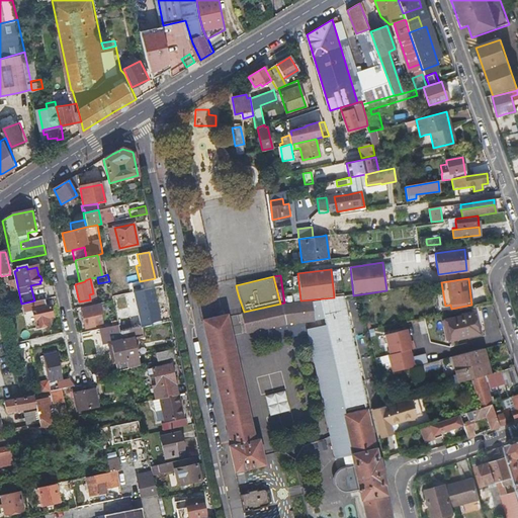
[(12,291),(18,289),(16,279),(10,281),(12,291)]
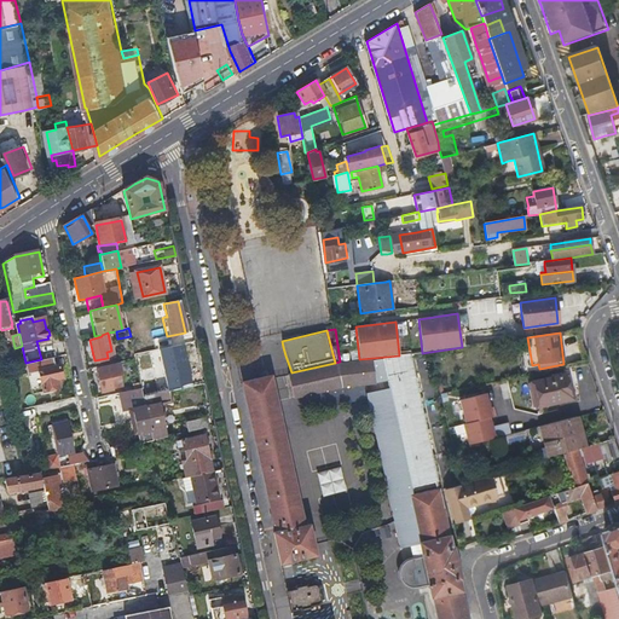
[(157,385),(162,383),(167,382),(167,381),(172,380),(172,376),(185,374),(183,363),(185,362),(181,350),(154,356),(156,364),(155,364),(157,379),(156,379),(157,385)]
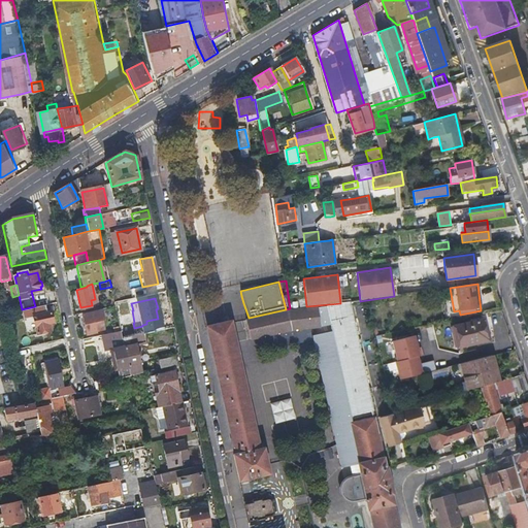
[(360,473),(350,475),(348,476),(347,476),(343,479),(341,482),(340,483),(339,486),(339,489),(339,492),(340,494),(340,495),(341,496),(343,499),(345,500),(347,500),(350,501),(352,502),(355,501),(366,499),(367,508),(369,508),(372,527),(396,527),(397,527),(389,495),(391,494),(390,487),(392,487),(390,477),(388,477),(386,469),(385,469),(371,411),(373,410),(351,302),(340,303),(306,306),(290,308),(286,309),(249,318),(245,319),(250,338),(259,336),(263,342),(267,338),(271,344),(303,328),(320,326),(330,323),(331,330),(311,334),(338,467),(358,463),(360,473)]
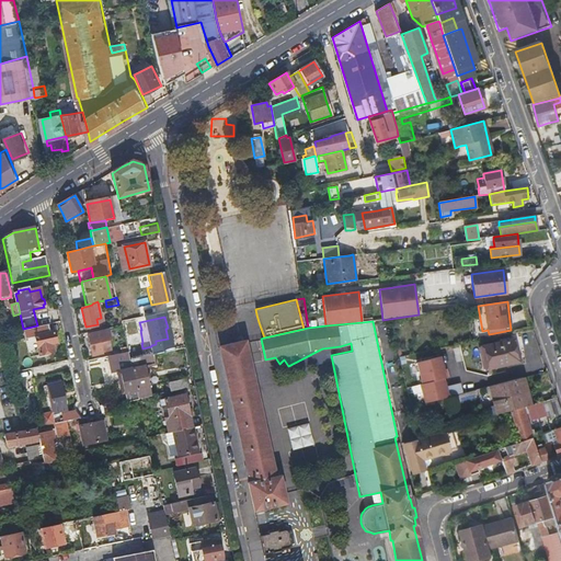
[(48,324),(37,325),(23,329),(25,338),(34,335),(38,353),(52,350),(50,343),(55,342),(53,331),(50,332),(48,324)]
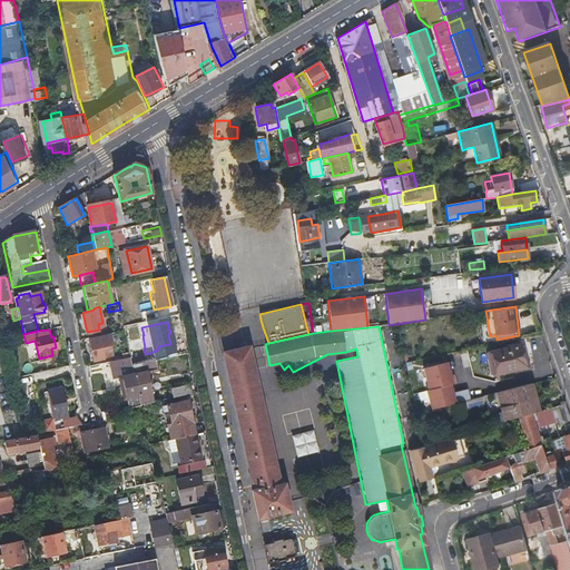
[(94,359),(98,357),(104,356),(102,354),(100,346),(105,345),(111,344),(109,334),(89,340),(94,359)]
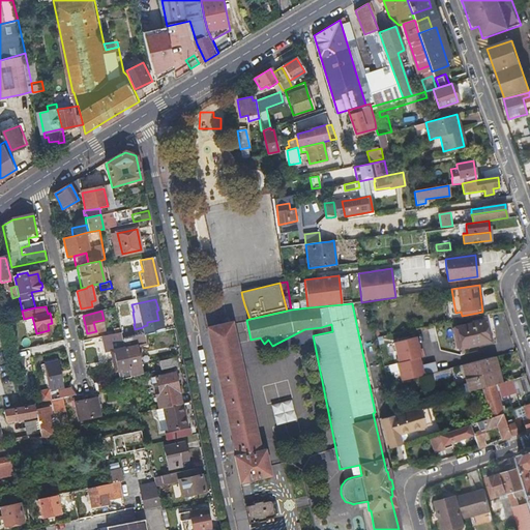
[(121,330),(126,329),(127,329),(129,323),(127,313),(117,312),(120,327),(121,330)]
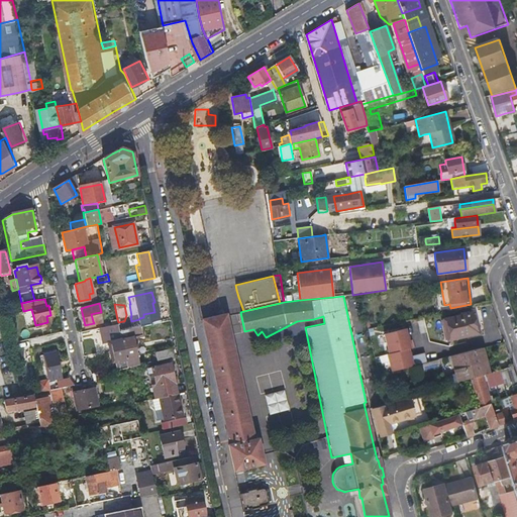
[(448,341),(457,339),(467,336),(467,335),(479,333),(475,314),(444,320),(448,341)]
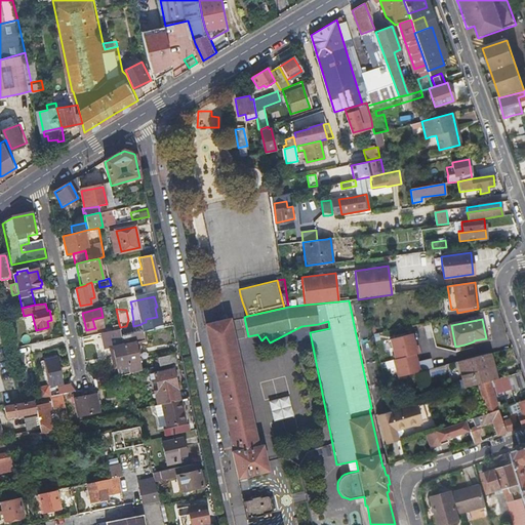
[(229,320),(205,325),(234,452),(231,452),(237,477),(239,477),(239,479),(247,477),(246,475),(263,471),(264,471),(265,470),(266,468),(265,466),(261,449),(260,448),(260,447),(259,446),(258,446),(257,446),(255,446),(229,320)]
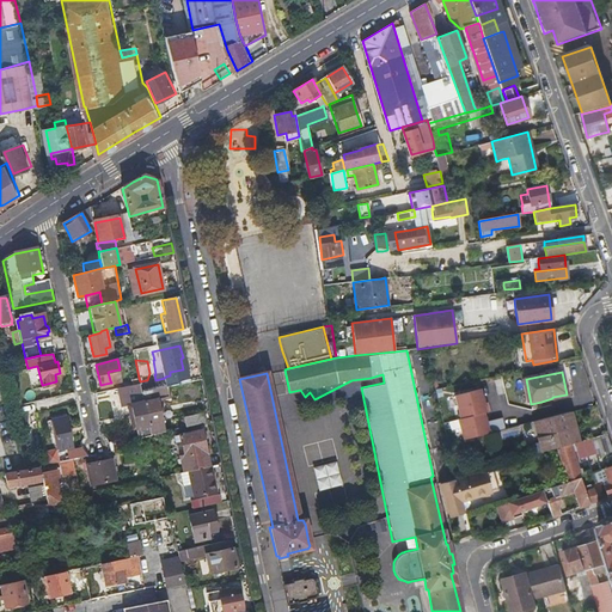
[(361,393),(359,379),(352,380),(314,399),(310,392),(305,397),(310,403),(361,393)]
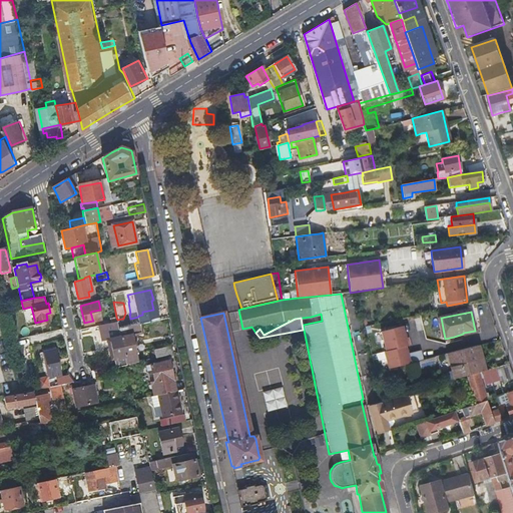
[(117,366),(127,364),(119,329),(118,325),(117,321),(113,322),(99,325),(101,333),(109,331),(117,366)]
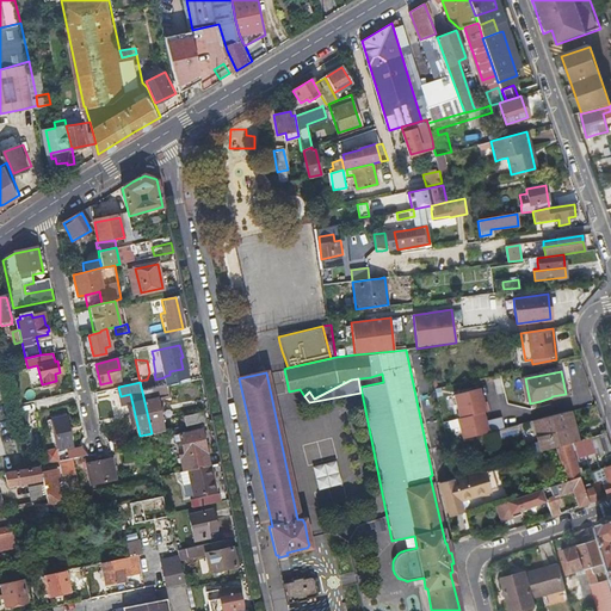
[(142,392),(152,433),(164,431),(156,399),(170,396),(167,387),(148,390),(142,392)]
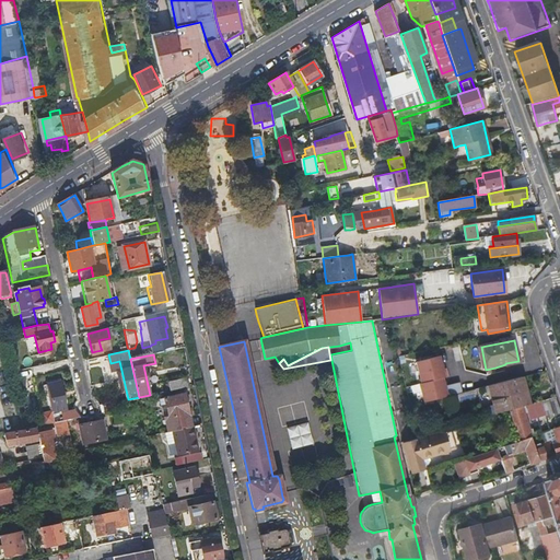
[(424,404),(451,397),(441,356),(415,361),(424,404)]
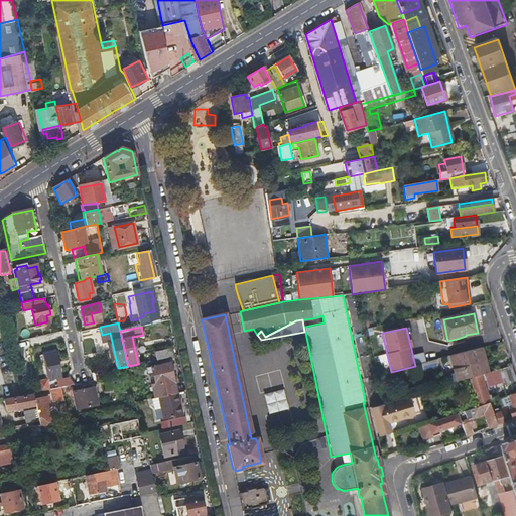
[(459,382),(469,379),(488,373),(481,348),(450,356),(459,382)]
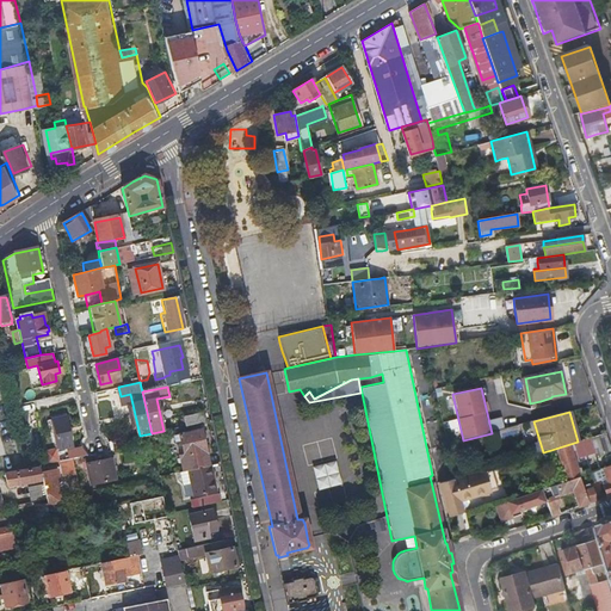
[(204,424),(203,418),(203,413),(184,415),(185,427),(204,424)]
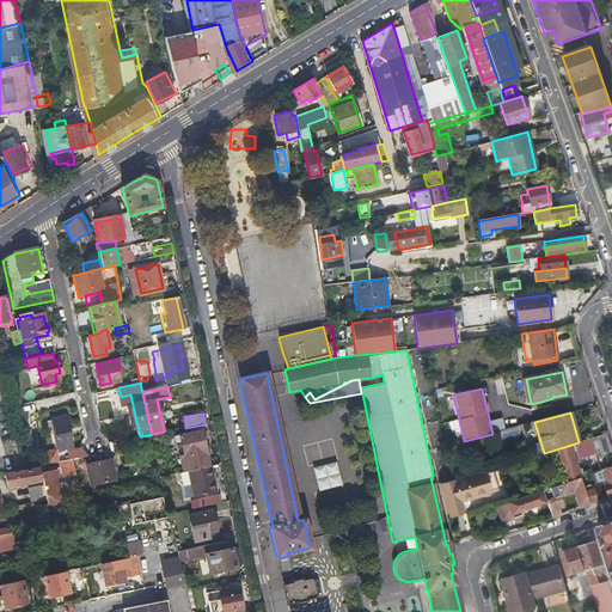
[(50,420),(53,434),(54,450),(67,447),(63,417),(50,420)]
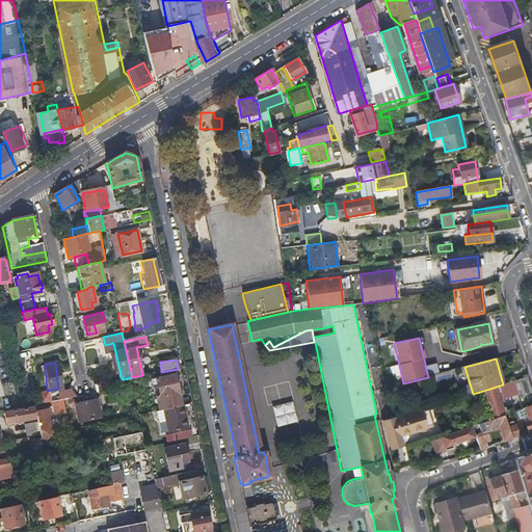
[(437,364),(426,365),(427,374),(439,373),(437,364)]
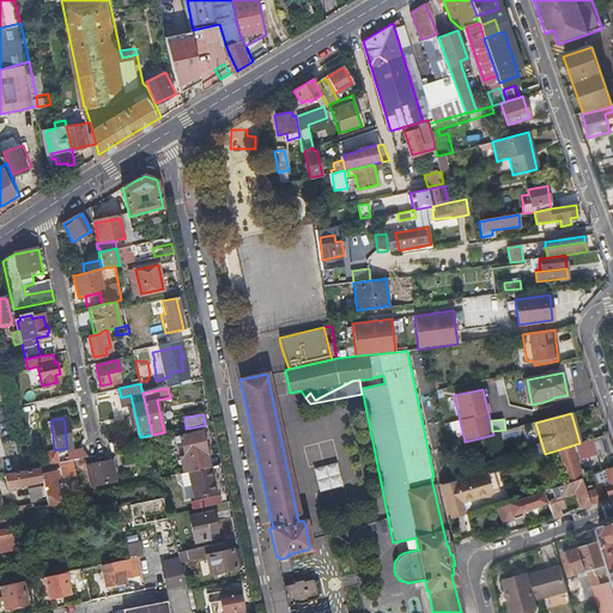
[(210,466),(210,461),(202,431),(180,436),(183,455),(180,456),(182,472),(188,471),(210,466)]
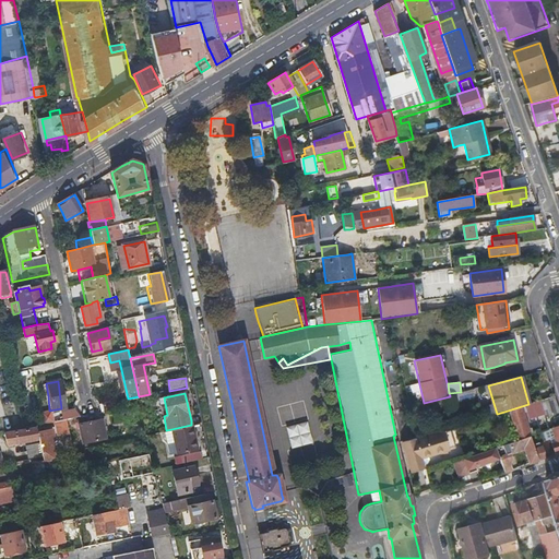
[(530,436),(550,428),(558,424),(558,408),(555,396),(528,404),(508,411),(518,440),(530,436)]
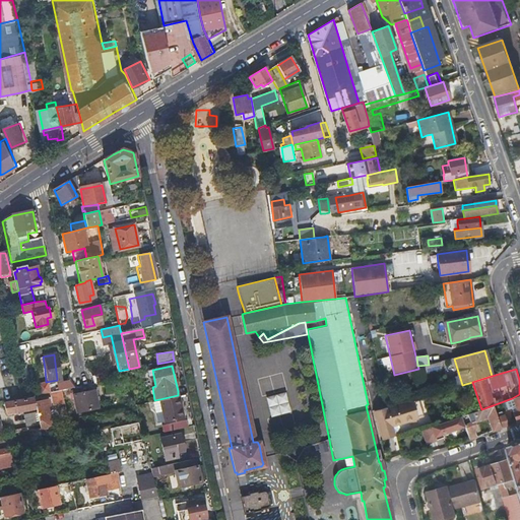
[(61,388),(62,388),(71,386),(69,378),(59,378),(61,388)]
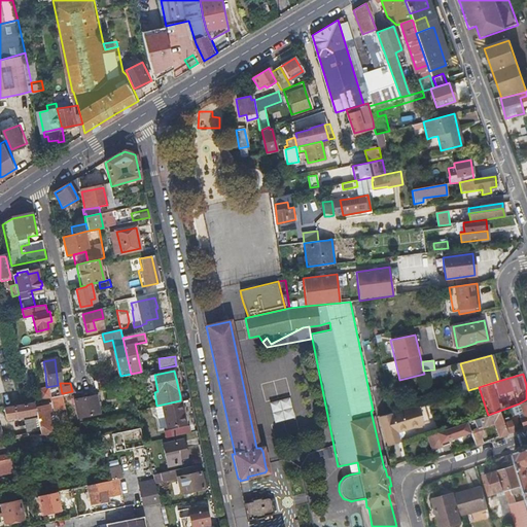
[(41,390),(42,397),(51,395),(49,389),(41,390)]
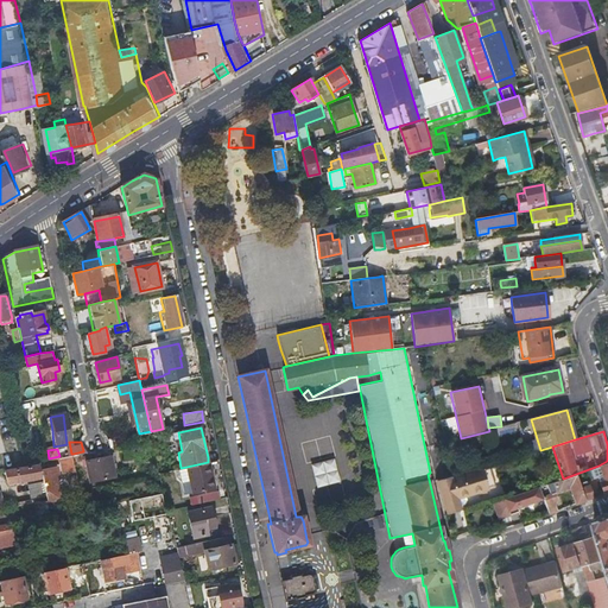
[(73,454),(71,454),(61,456),(61,458),(63,472),(75,469),(73,454)]
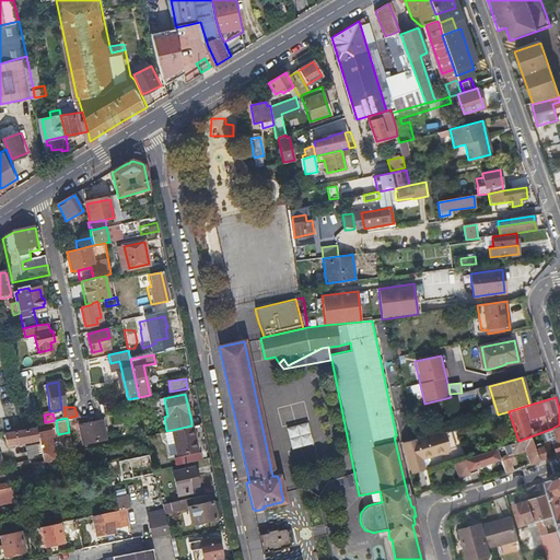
[(79,423),(81,433),(82,443),(103,439),(100,419),(79,423)]
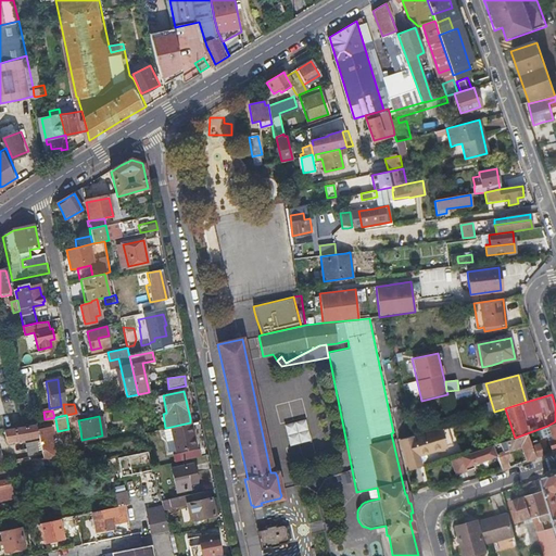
[(288,445),(311,442),(307,420),(286,424),(288,445)]
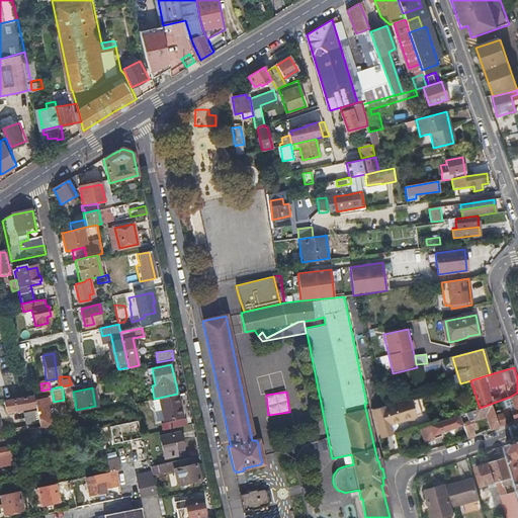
[(8,410),(31,405),(34,404),(31,394),(6,399),(7,402),(2,403),(3,409),(8,408),(8,410)]
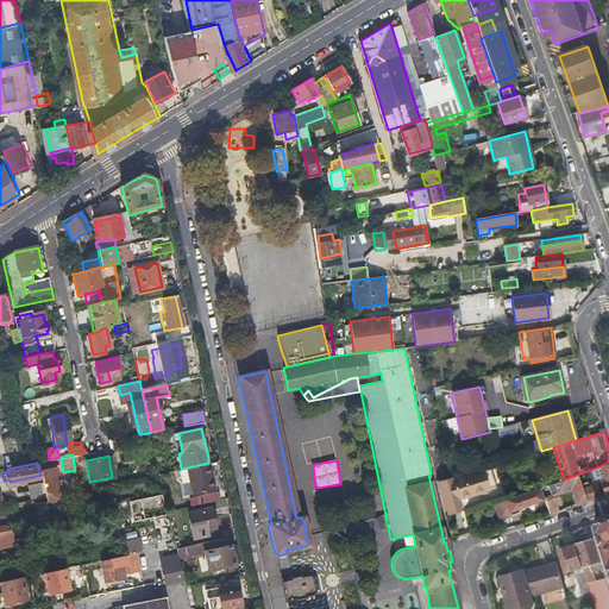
[(214,489),(208,463),(187,468),(192,494),(214,489)]
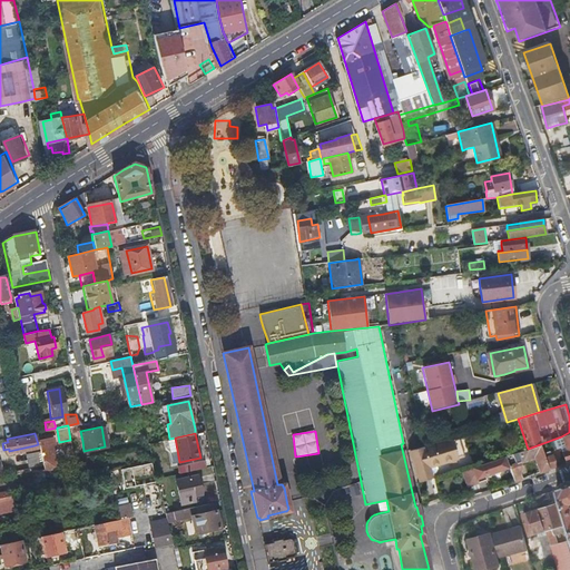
[(39,444),(43,462),(45,467),(57,464),(51,440),(39,442),(39,444)]
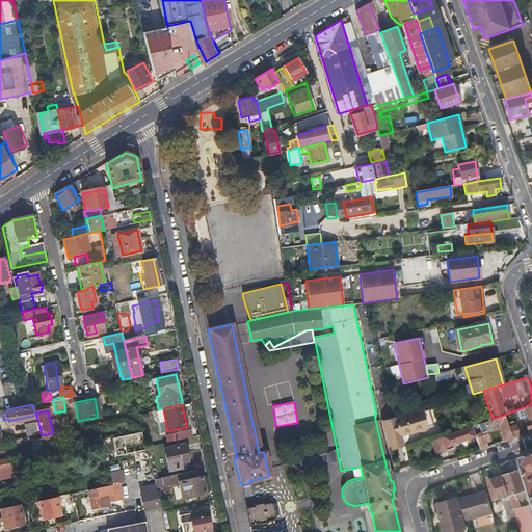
[(140,413),(141,417),(141,421),(153,419),(151,410),(140,413)]
